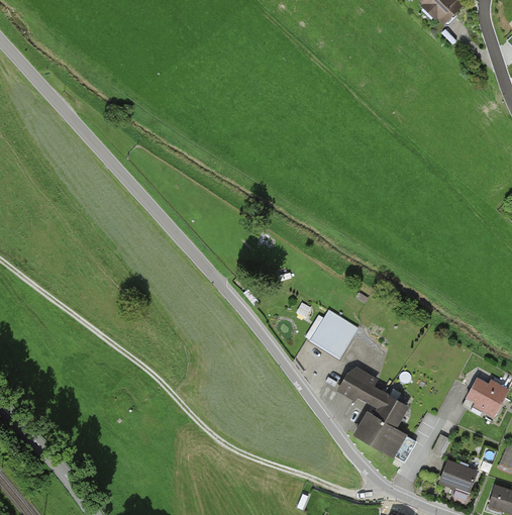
[(467,5),(461,0),(417,0),(444,27),(467,5)]
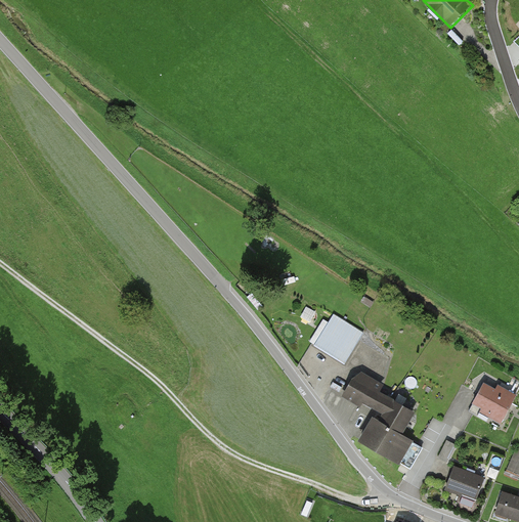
[(362,332),(333,313),(313,346),(343,364),(362,332)]
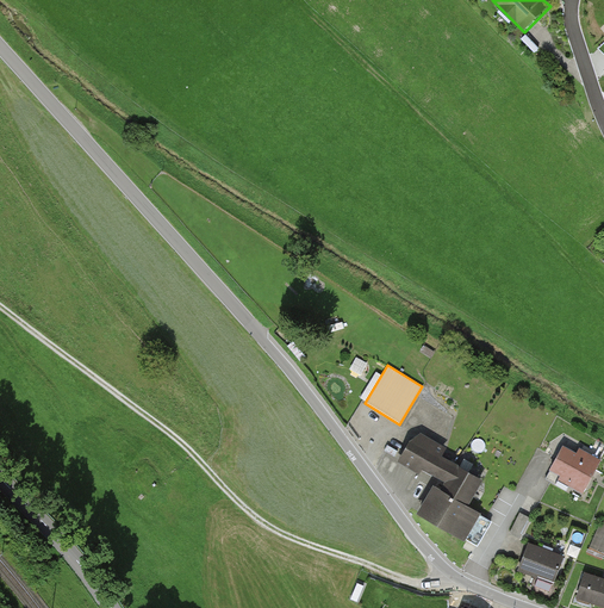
[(469,503),(487,471),(465,458),(461,464),(434,447),(437,441),(417,429),(399,460),(419,472),(422,469),(447,483),(444,488),(434,482),(416,513),(465,541),(483,512),(469,503)]
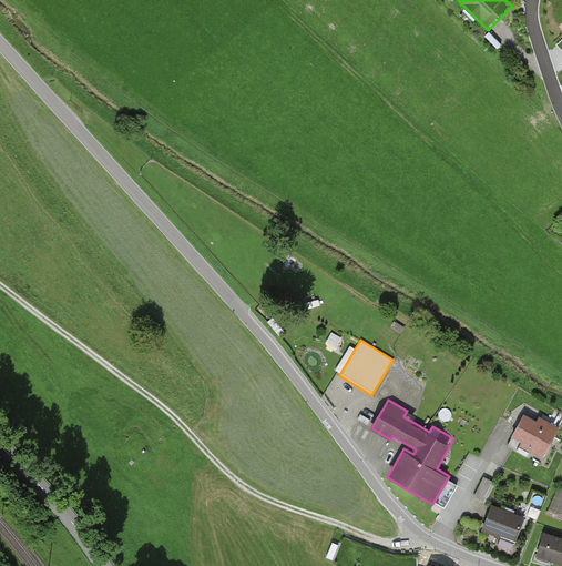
[(539,461),(558,430),(538,417),(535,421),(523,414),(510,435),(521,442),(517,448),(539,461)]
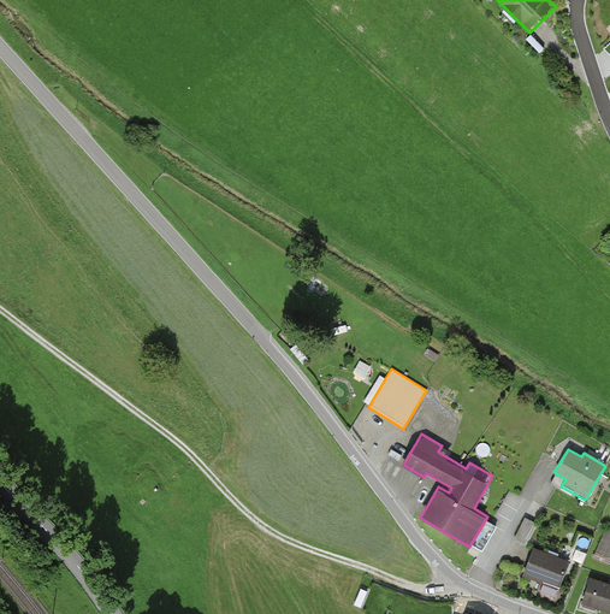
[(511,536),(523,539),(529,519),(519,515),(511,536)]
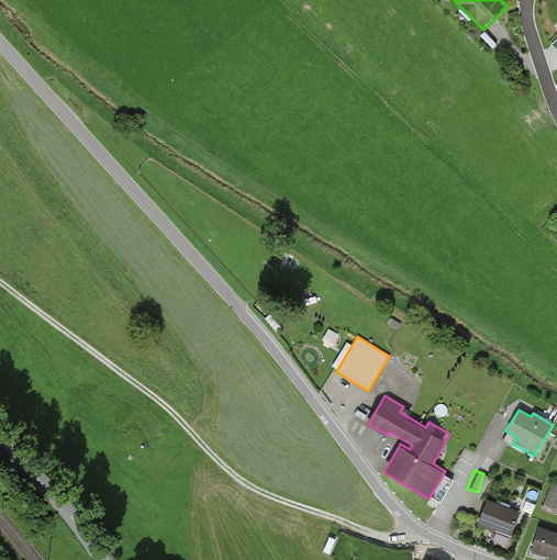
[(556,477),(549,474),(541,501),(556,505),(556,500),(556,477)]
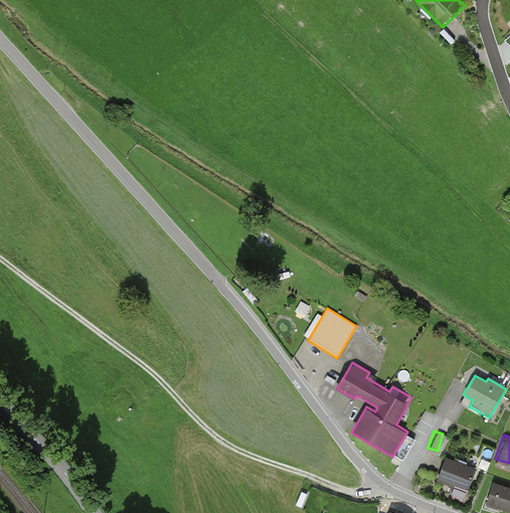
[(475,471),(443,459),(436,478),(468,490),(475,471)]
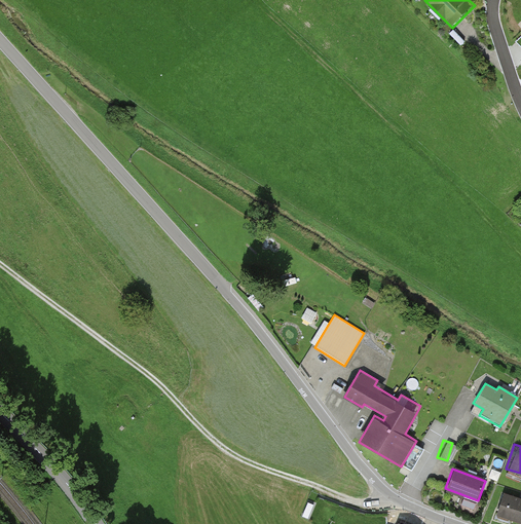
[(520,499),(500,493),(494,513),(520,520),(520,499)]
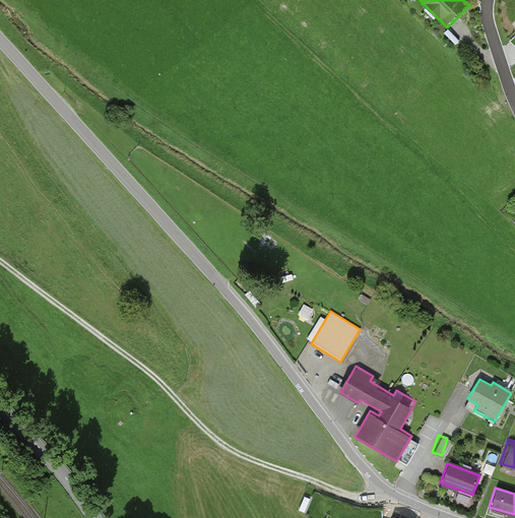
All buildings are outlined.
